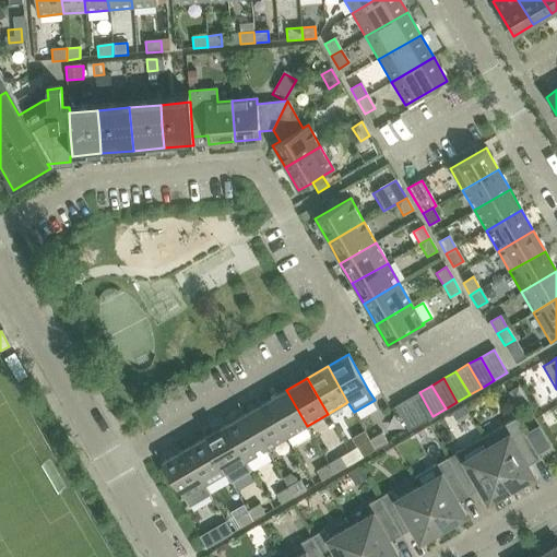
[(286,390),(267,402),(286,438),(307,426),(286,390)]
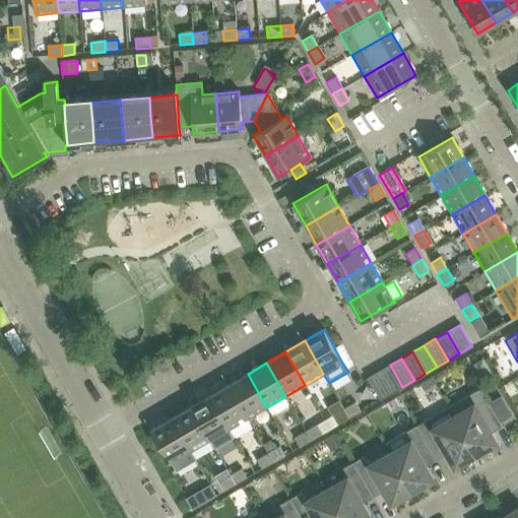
[(391,393),(402,387),(390,365),(378,372),(391,393)]
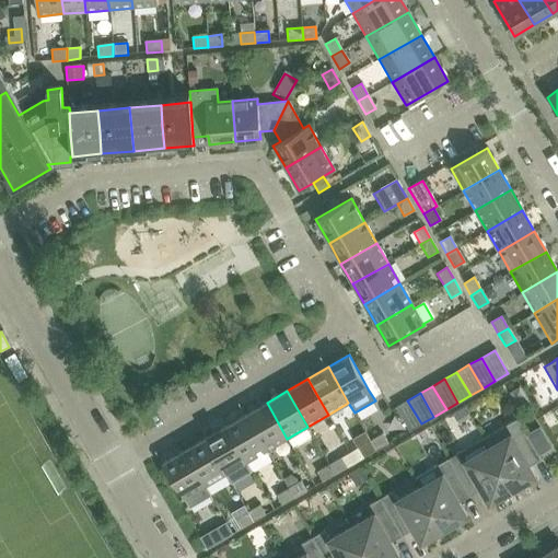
[(409,431),(421,423),(407,400),(395,407),(409,431)]
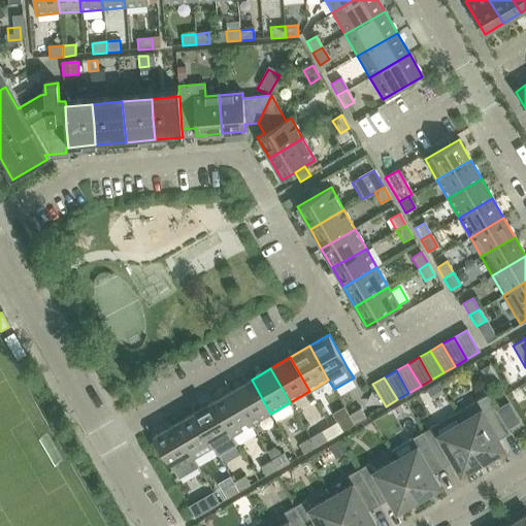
[(252,380),(232,391),(252,425),(270,414),(252,380)]
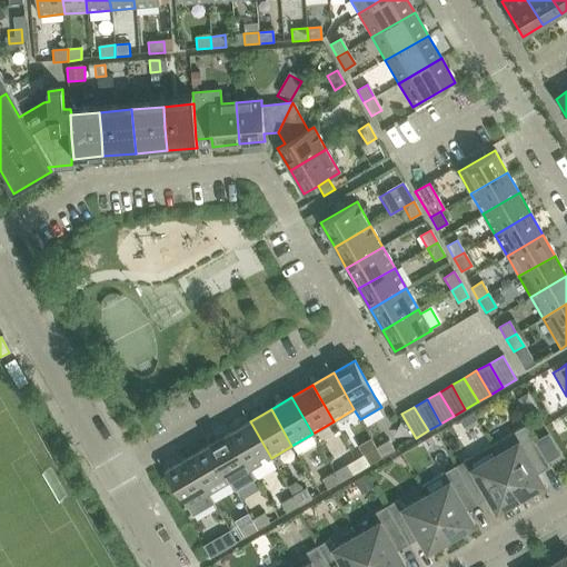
[(250,421),(229,434),(250,469),(271,458),(250,421)]
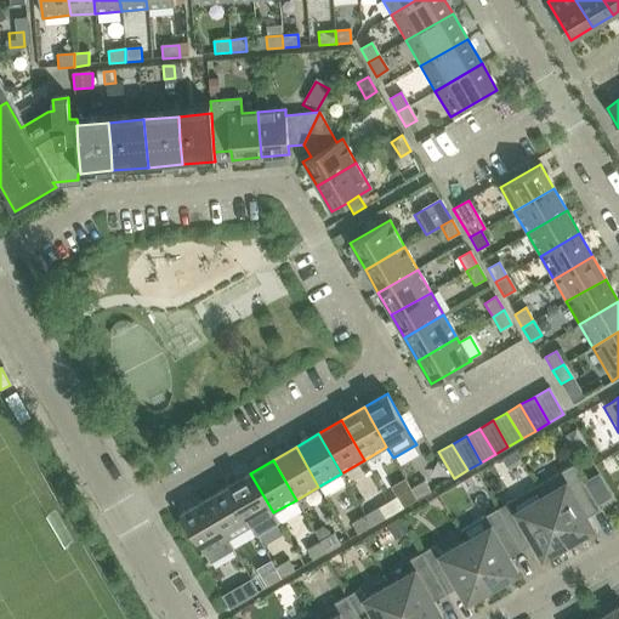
[(573,464),(534,487),(540,497),(567,544),(594,528),(586,517),(600,509),(597,505),(584,482),(573,464)]
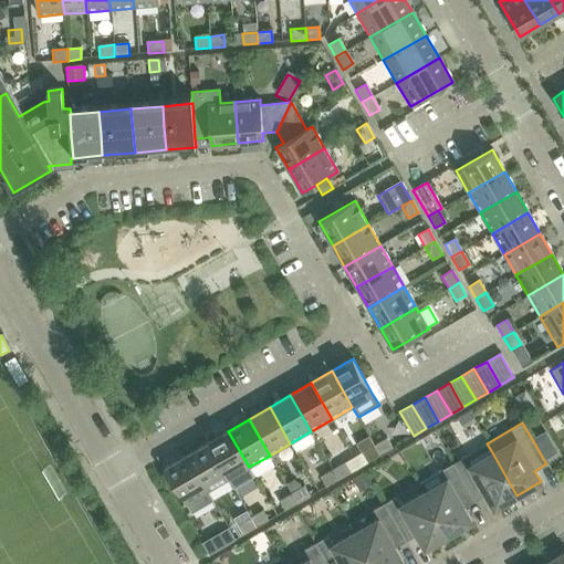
[(228,431),(208,444),(229,479),(233,489),(254,477),(249,467),(228,431)]
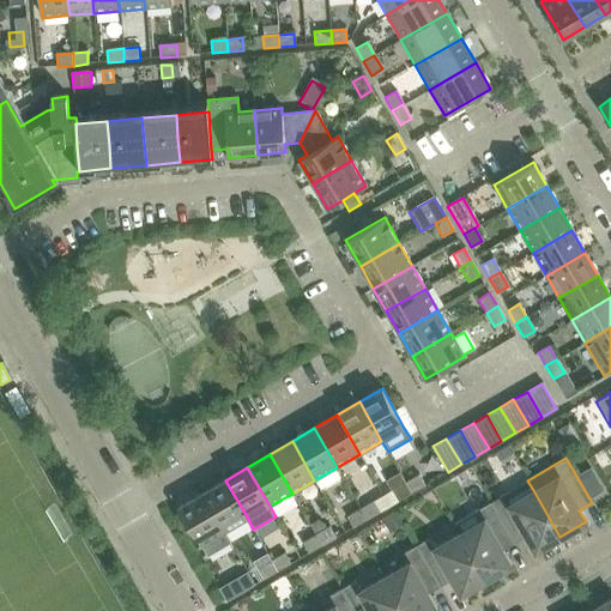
[(590,467),(576,476),(590,498),(604,490),(590,467)]
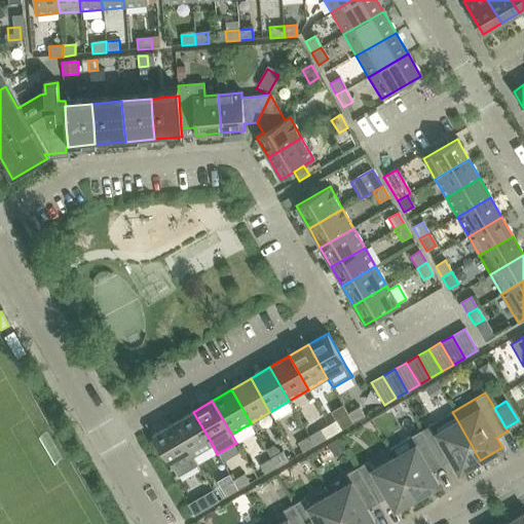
[(359,407),(348,413),(353,422),(364,416),(359,407)]
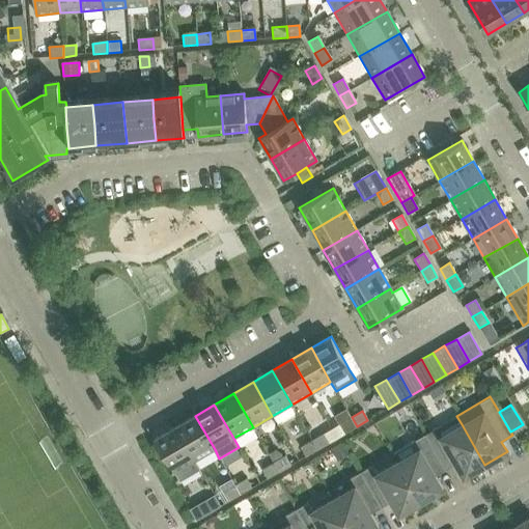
[(195,416),(175,427),(195,461),(215,449),(195,416)]
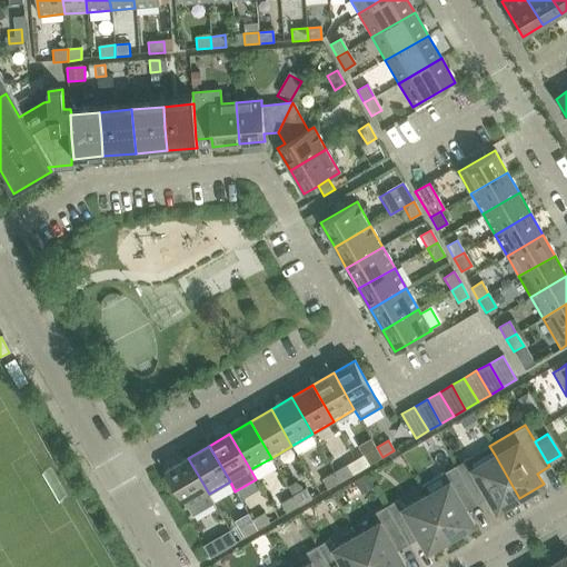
[(489,446),(455,466),(475,499),(486,493),(497,511),(519,498),(495,455),(489,446)]
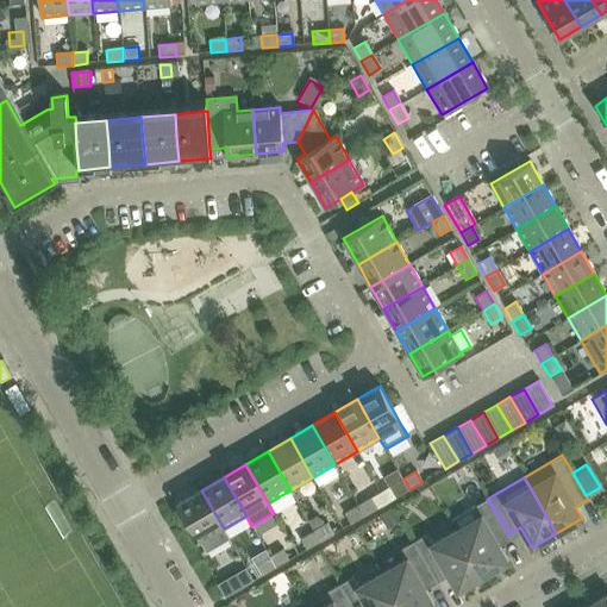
[(404,479),(389,487),(395,498),(410,489),(404,479)]
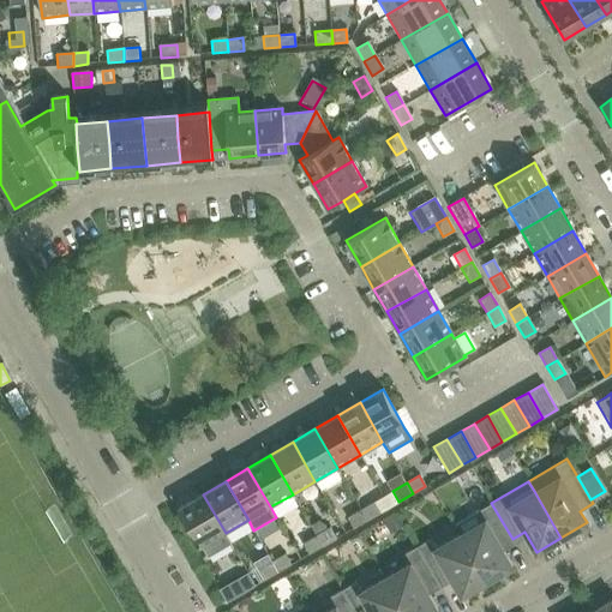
[(203,495),(179,508),(208,557),(231,543),(226,533),(203,495)]
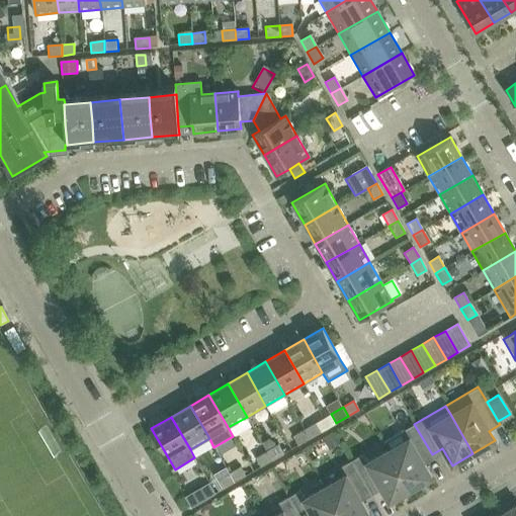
[(316,423),(305,429),(310,438),(321,432),(316,423)]
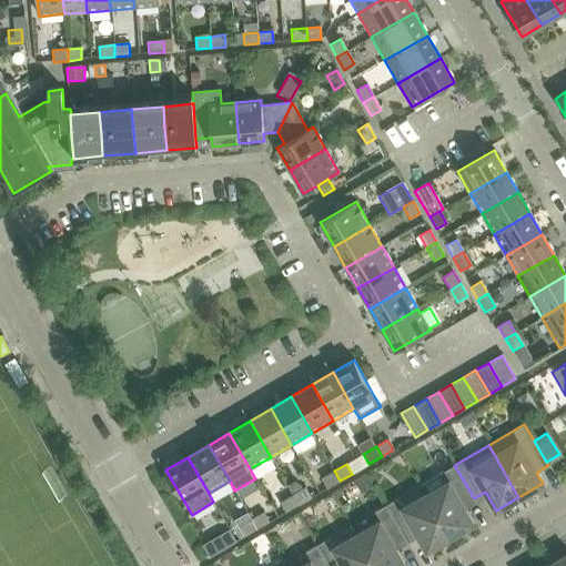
[(442,473),(420,485),(425,494),(450,537),(473,524),(468,516),(463,505),(474,498),(454,465),(442,473)]
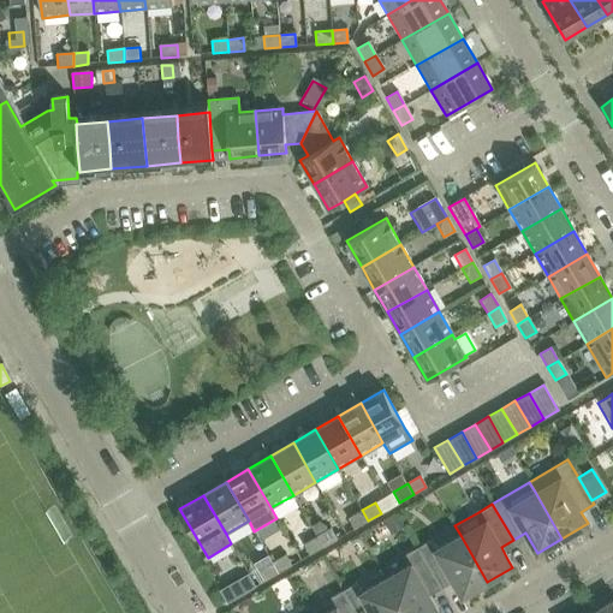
[(362,510),(347,518),(353,529),(368,521),(362,510)]
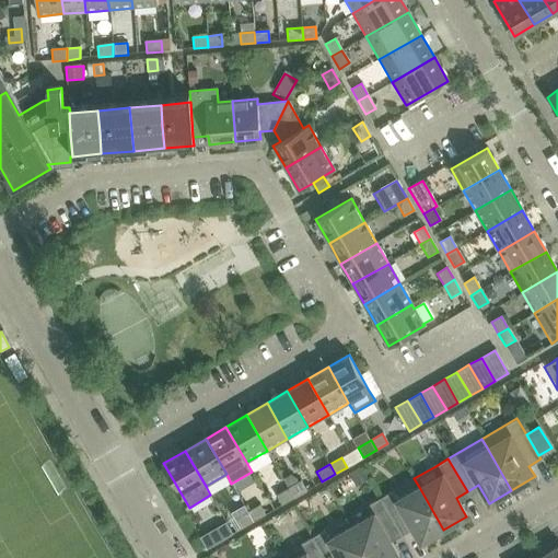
[(368,480),(361,467),(348,475),(356,487),(368,480)]
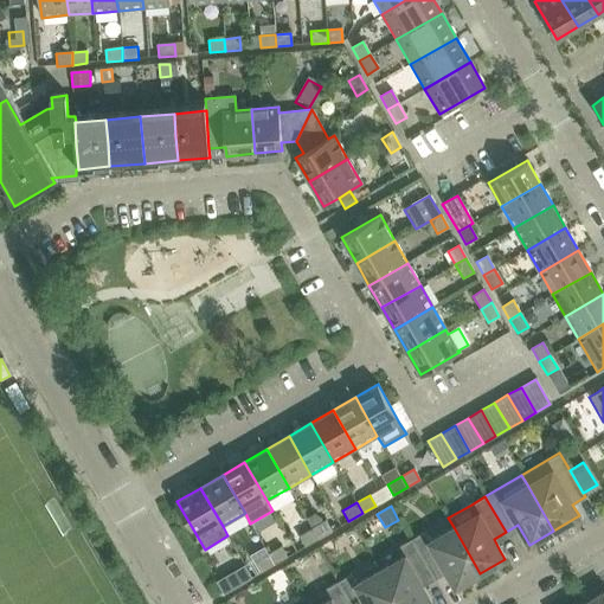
[(314,514),(307,519),(313,528),(322,522),(320,518),(314,514)]
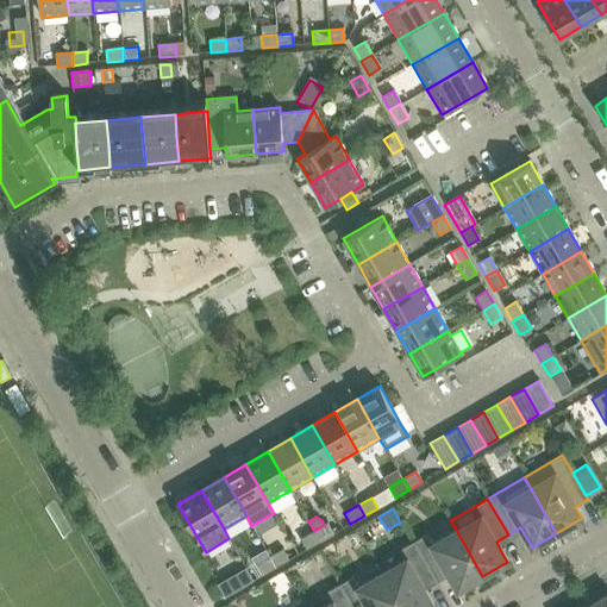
[(324,525),(314,531),(320,542),(333,533),(327,523),(325,525),(324,525)]
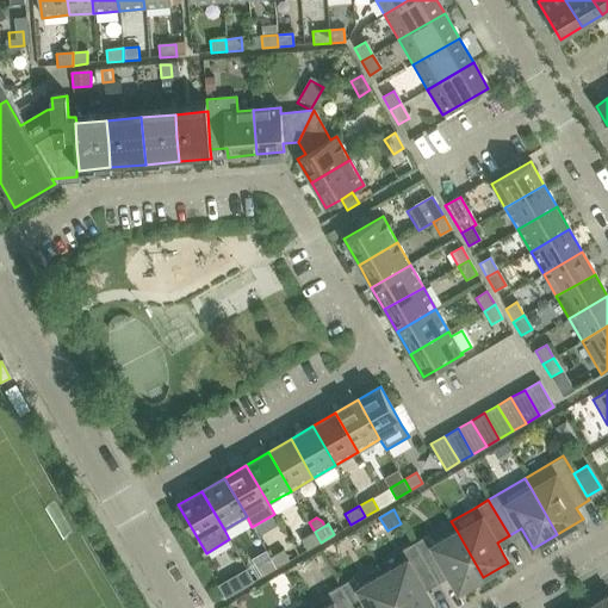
[(427,535),(414,543),(435,578),(447,571),(453,583),(458,591),(483,577),(457,531),(433,545),(427,535)]
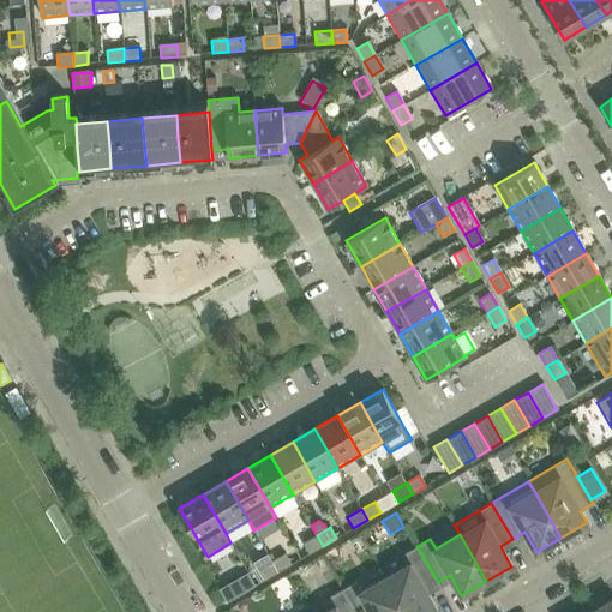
[(317,535),(304,544),(310,555),(323,546),(317,535)]
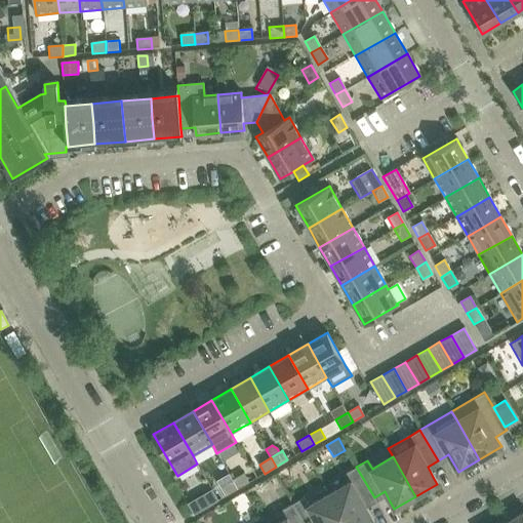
[(349,482),(329,494),(346,522),(371,522),(373,521),(369,514),(364,504),(374,497),(356,467),(344,474),(349,482)]
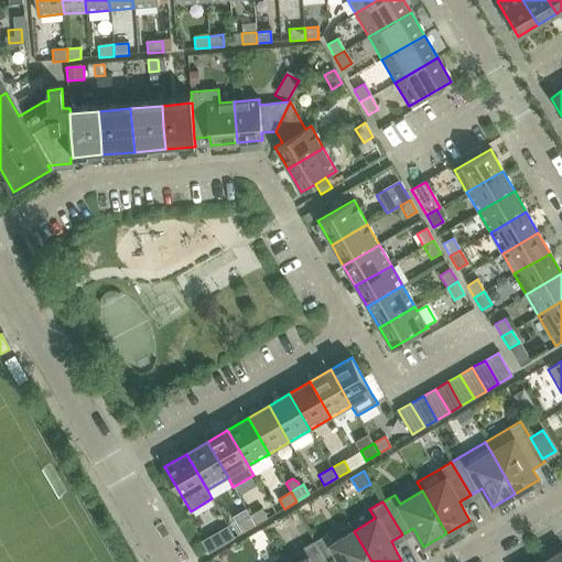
[(262,508),(250,516),(256,526),(268,518),(262,508)]
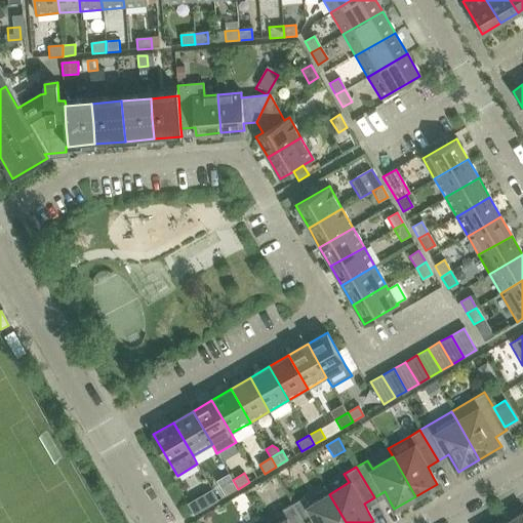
[(229,474),(217,481),(227,495),(238,489),(233,480),(229,474)]
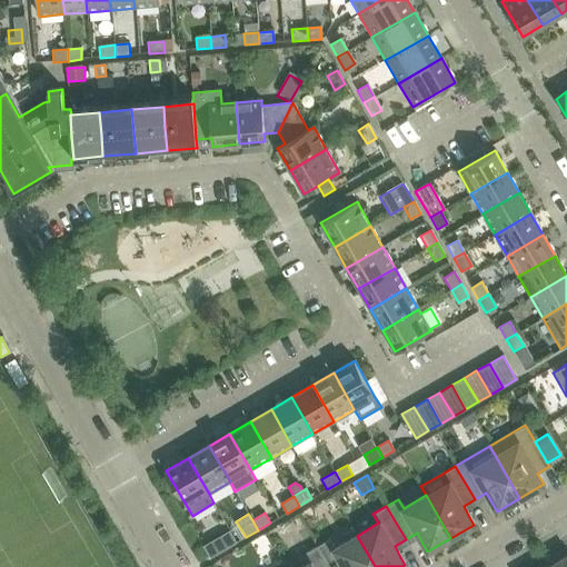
[(224,534),(208,543),(215,555),(230,546),(224,534)]
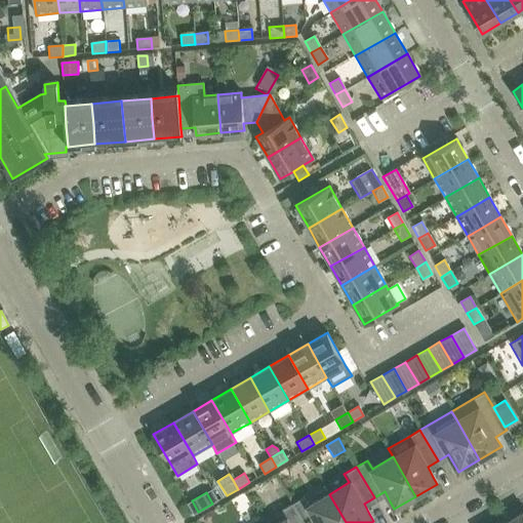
[(304,497),(292,504),(303,522),(346,522),(329,494),(309,506),(304,497)]
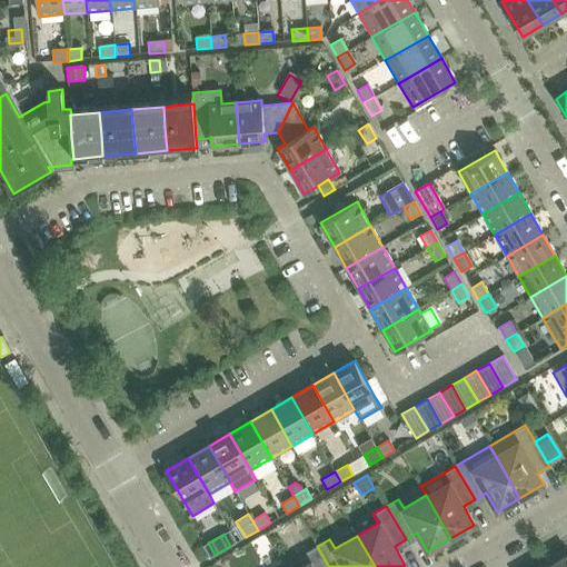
[(309,563),(302,566),(328,566),(317,546),(304,554),(309,563)]
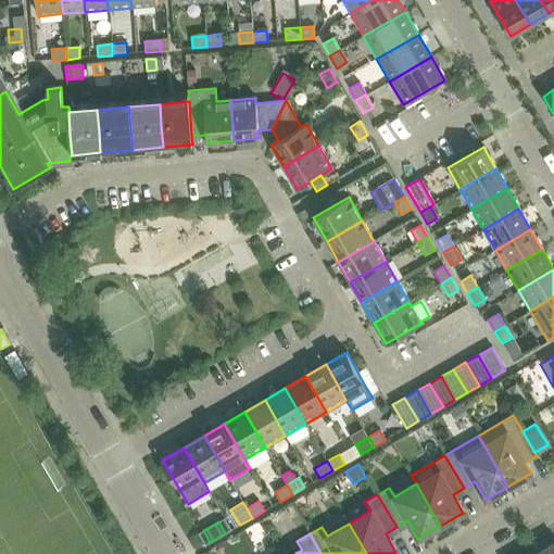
[(553,553),(553,541),(534,553),(553,553)]
